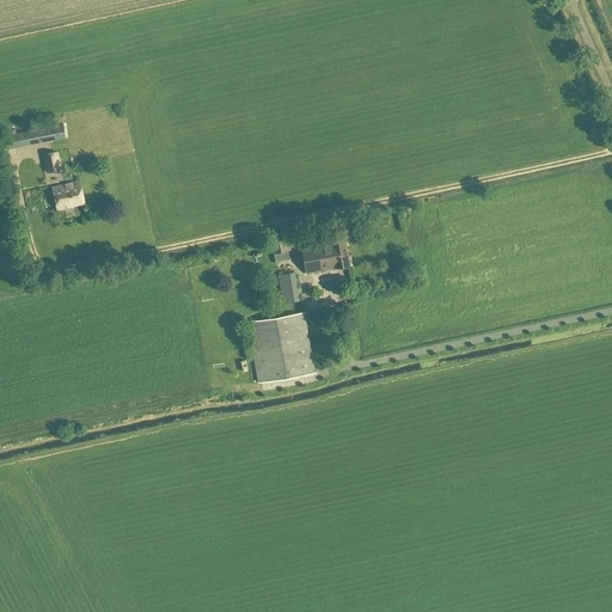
[(66,138),(62,124),(36,130),(38,144),(66,138)]
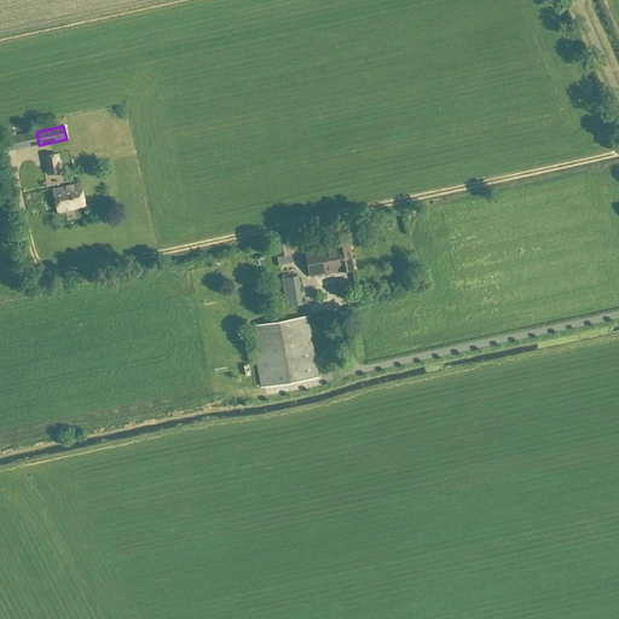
[(57,154),(45,156),(48,175),(61,172),(57,154)]
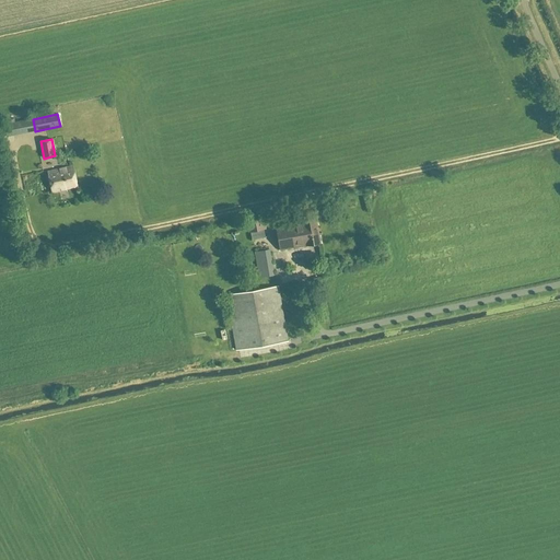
[(51,193),(77,187),(73,166),(47,172),(51,193)]
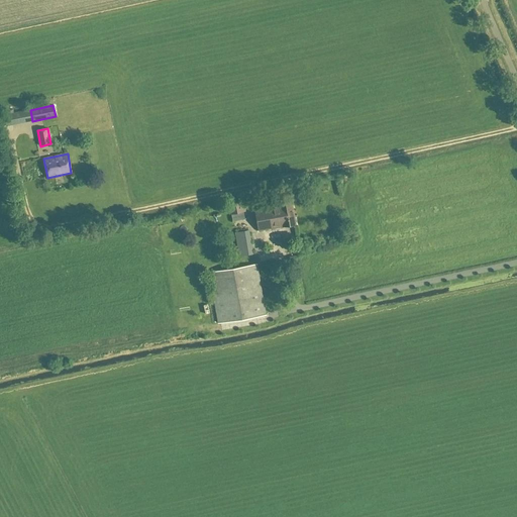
[(227,205),(229,215),(245,211),(242,202),(227,205)]
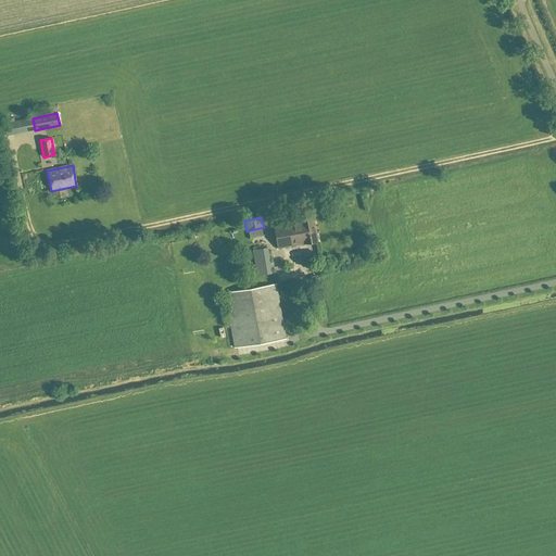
[(313,218),(274,225),(278,249),(317,242),(313,218)]
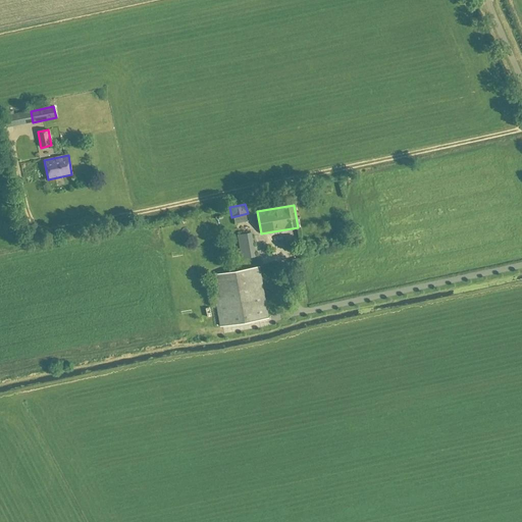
[(251,233),(238,236),(242,259),(255,257),(251,233)]
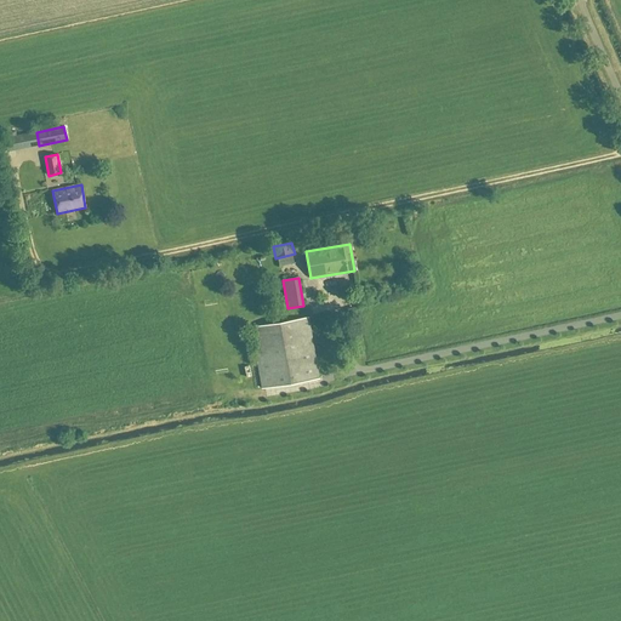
[(262,388),(319,379),(308,318),(251,329),(262,388)]
